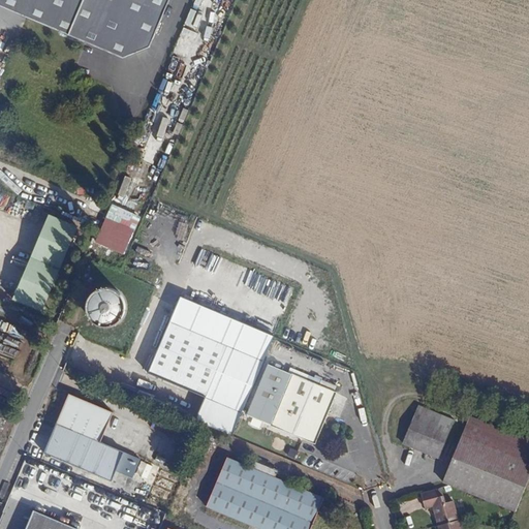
[(0,0),(0,2),(128,58),(156,48),(175,0),(0,0)]
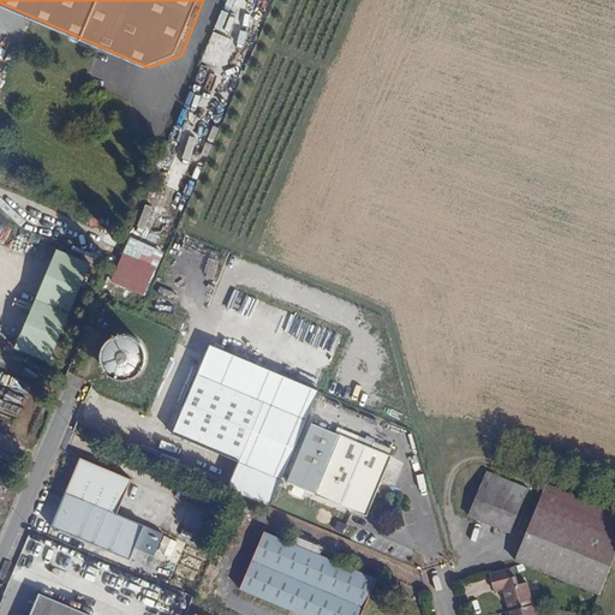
[(43,362),(85,266),(52,250),(9,346),(43,362)]
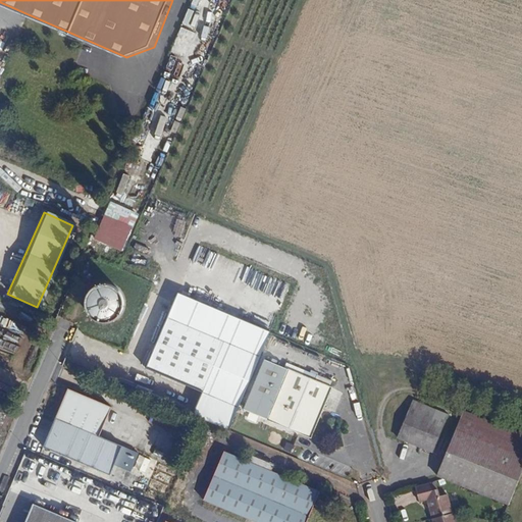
[(126,310),(127,306),(128,303),(128,298),(127,294),(126,291),(124,289),(121,285),(119,283),(114,281),(110,280),(107,280),(102,281),(98,283),(94,286),(92,289),(90,294),(89,298),(89,303),(89,306),(91,310),(92,312),(96,316),(100,319),(102,319),(107,320),(110,320),(114,319),(117,318),(121,316),(124,312),(126,310)]
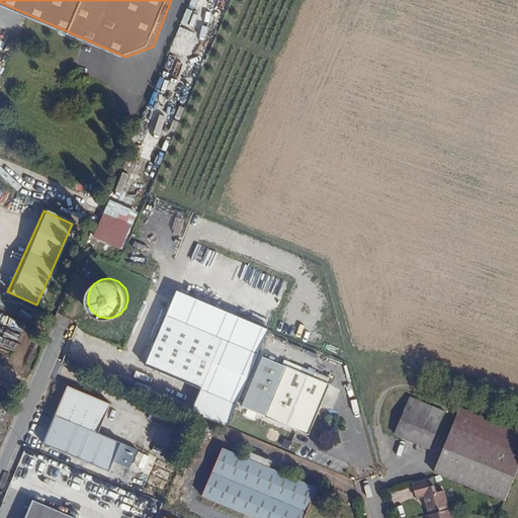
[(66,310),(71,297),(66,294),(60,307),(66,310)]
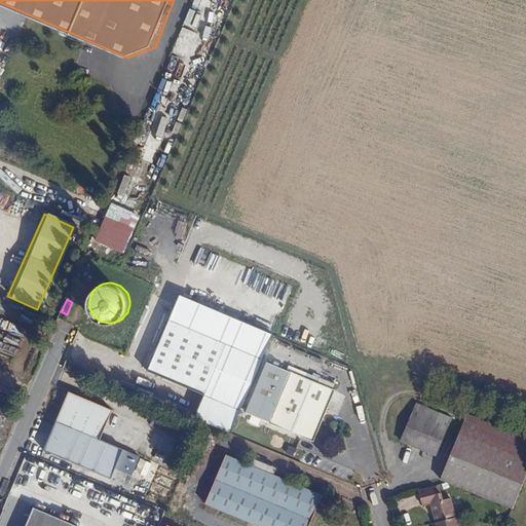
[(205,393),(228,342),(171,316),(148,367),(205,393)]
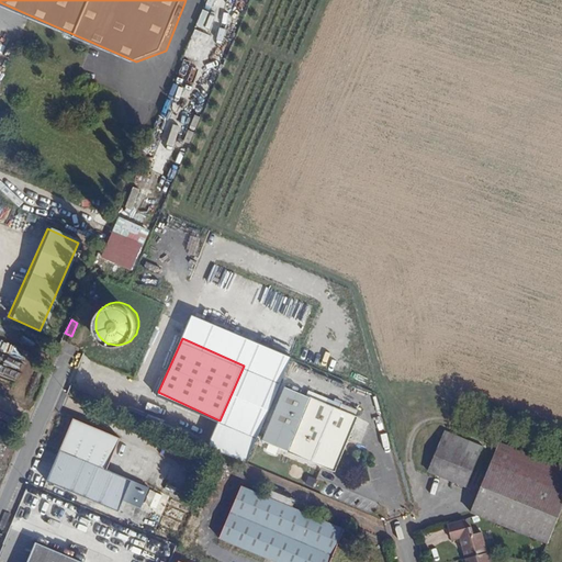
[(336,467),(360,414),(283,380),(259,431),(336,467)]
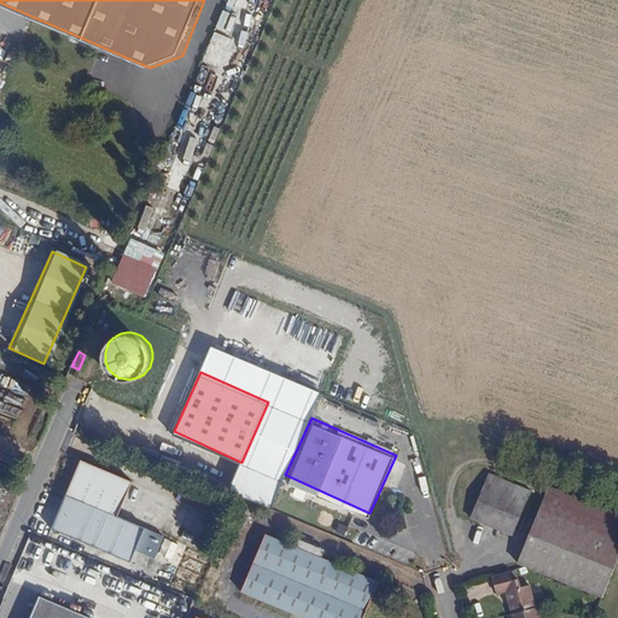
[(103,549),(133,479),(81,458),(52,525),(103,549)]
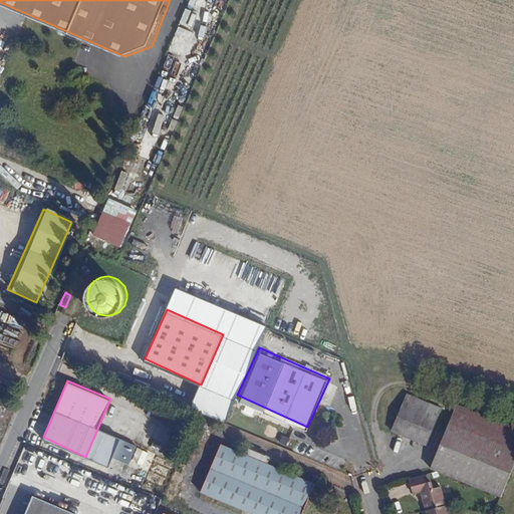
[(444,408),(408,394),(404,405),(440,419),(444,408)]
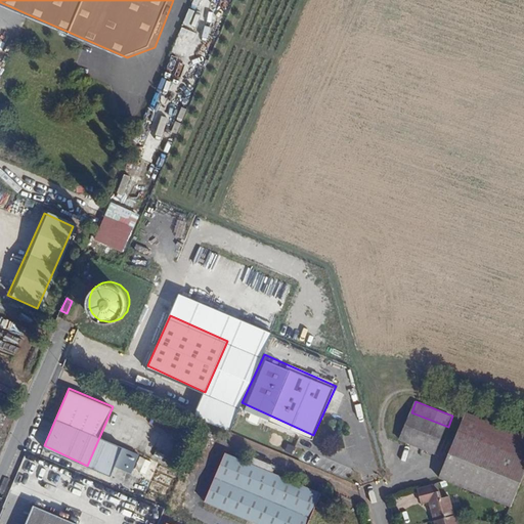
[(437,453),(448,427),(411,412),(401,439),(437,453)]
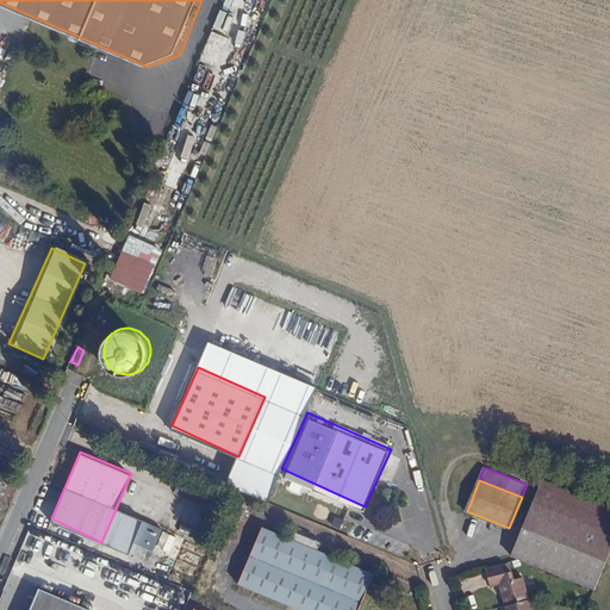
[(609,516),(542,490),(537,502),(609,530),(609,516)]
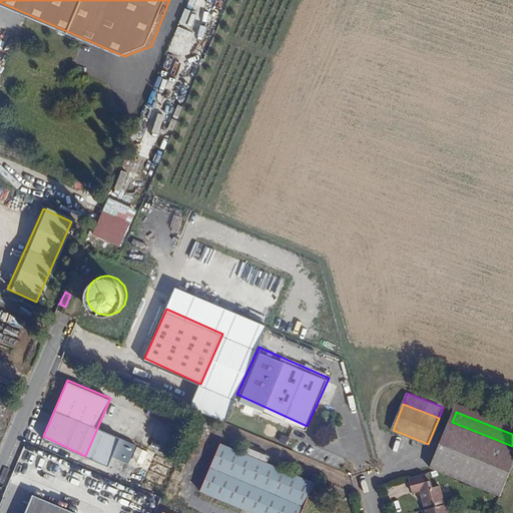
[(512,475),(512,446),(452,422),(434,469),(505,496),(512,475)]
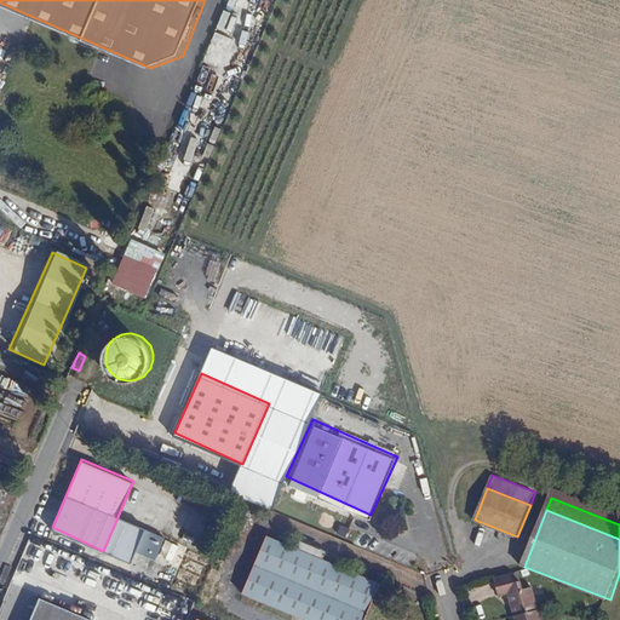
[(306,619),(361,619),(378,581),(267,534),(242,592),(306,619)]
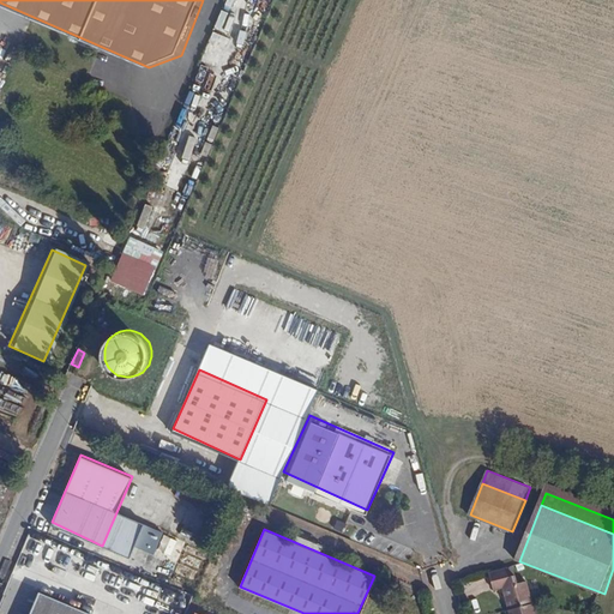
[(518,584),(513,566),(488,573),(493,590),(503,588),(507,609),(509,613),(533,613),(531,605),(525,583),(518,584)]
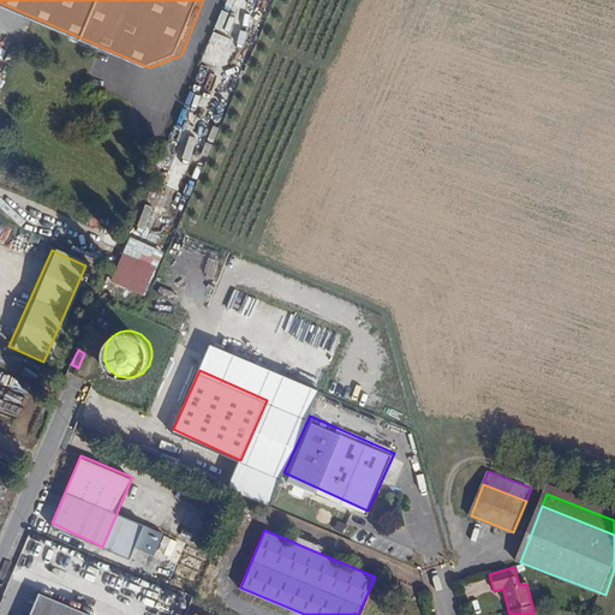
[(88,614),(89,611),(36,590),(25,614),(88,614)]
